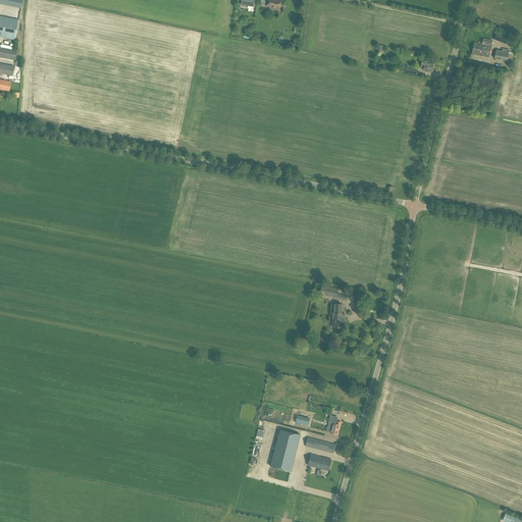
[(280,8),(281,2),(279,1),(278,0),(268,0),(267,6),(269,7),(269,8),(269,9),(270,10),(271,10),(273,11),(274,11),(274,10),(275,10),(275,9),(276,8),(277,8),(277,7),(280,8)]
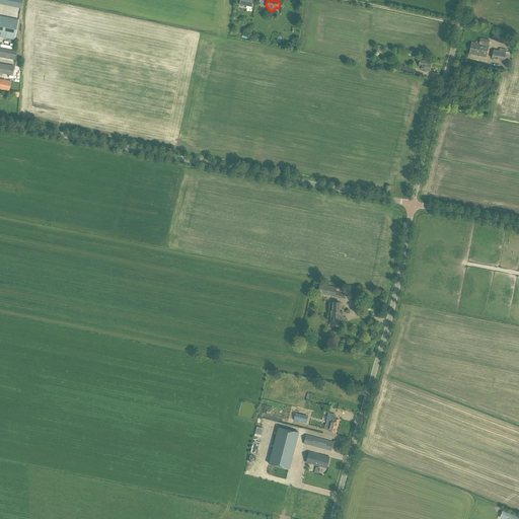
[(0,16),(0,36),(14,41),(18,20),(0,16)]
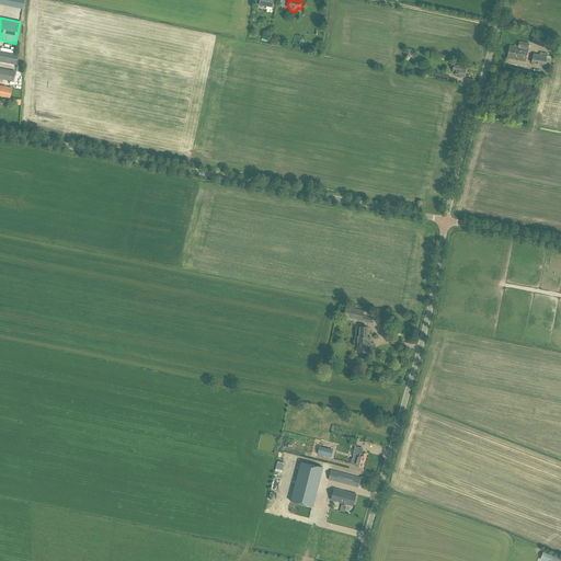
[(510,46),(507,58),(526,61),(529,44),(519,42),(518,47),(510,46)]
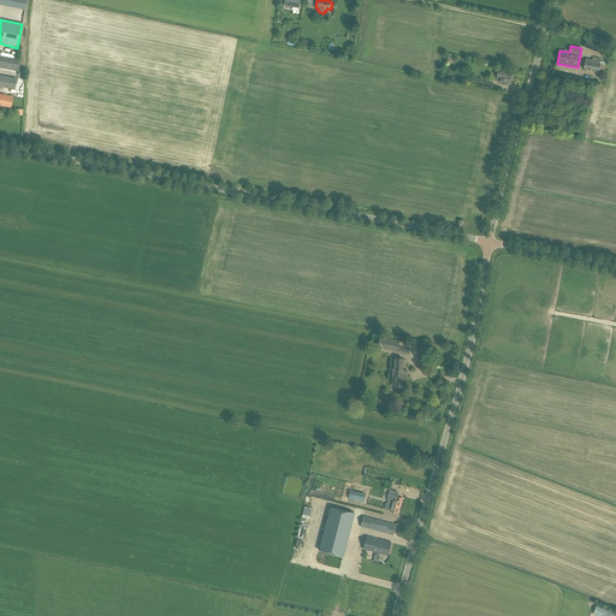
[(0,67),(18,71),(21,60),(0,55),(0,67)]
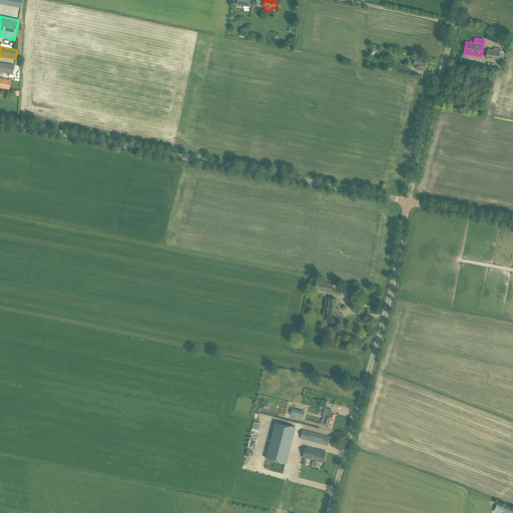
[(487,50),(486,58),(499,60),(500,53),(500,51),(500,49),(494,47),(493,49),(488,49),(488,50),(487,50)]
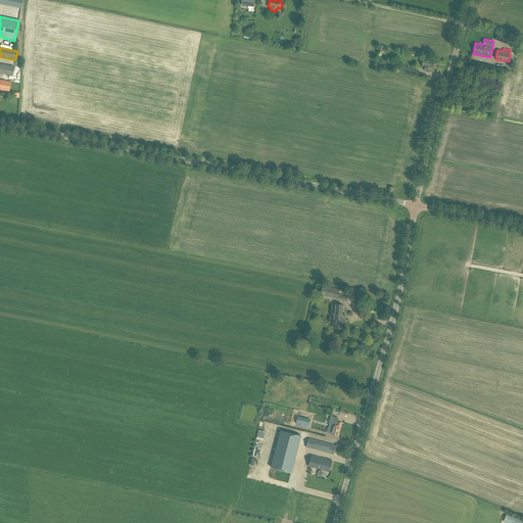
[(430,63),(431,60),(424,59),(422,66),(424,67),(424,69),(428,70),(428,72),(430,73),(430,72),(433,72),(434,64),(430,63)]
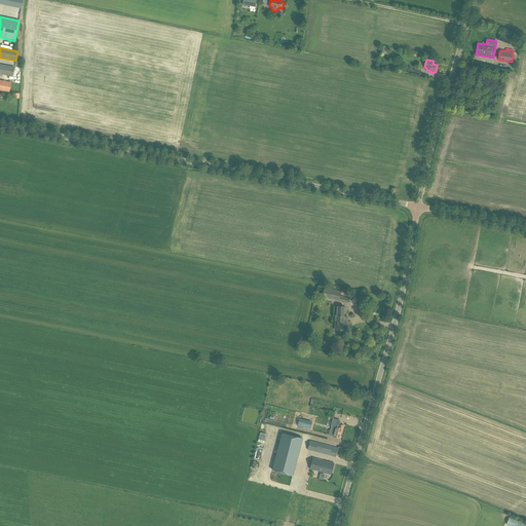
[(0,64),(0,74),(12,77),(14,67),(0,64)]
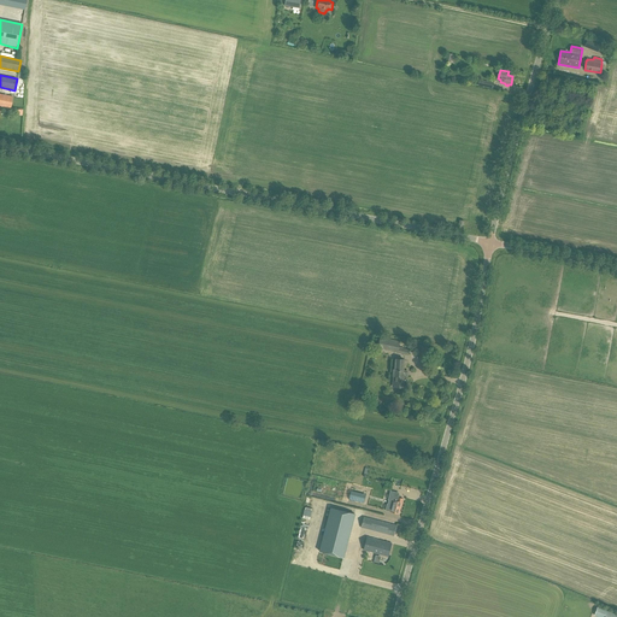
[(0,106),(11,109),(13,97),(0,93),(0,106)]
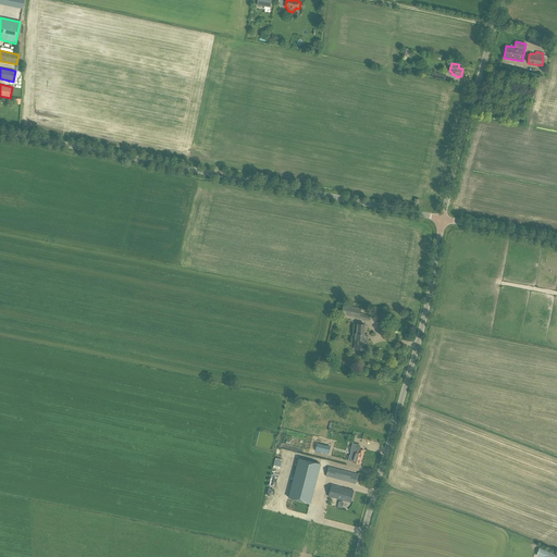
[(359,319),(360,313),(361,308),(344,305),(341,314),(359,319)]
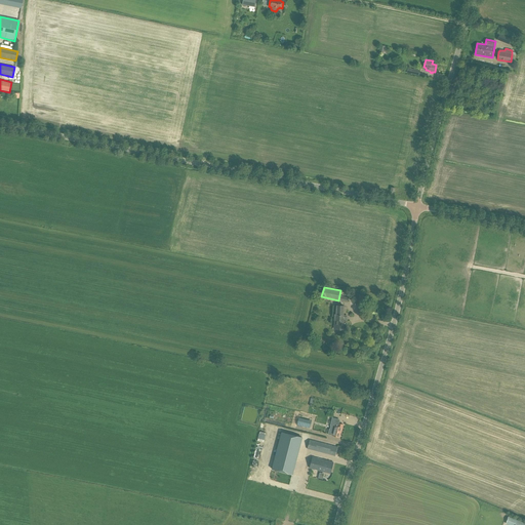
[(360,294),(358,306),(365,307),(367,295),(360,294)]
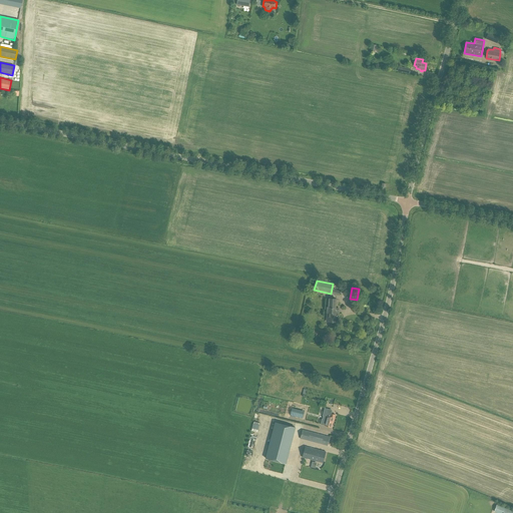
[(337,299),(330,299),(329,308),(328,308),(328,313),(329,313),(328,321),(338,322),(339,313),(335,313),(337,299)]
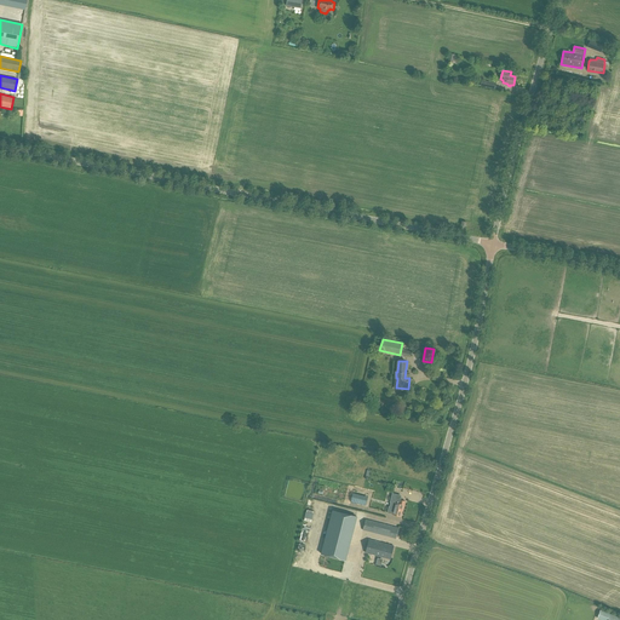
[(354,493),(351,501),(366,505),(367,497),(354,493)]
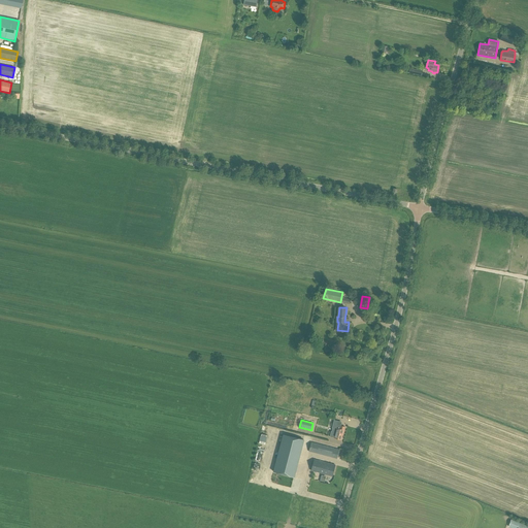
[(332,432),(330,436),(341,439),(342,435),(343,435),(345,427),(341,426),(341,423),(334,421),(333,428),(337,429),(336,433),(332,432)]
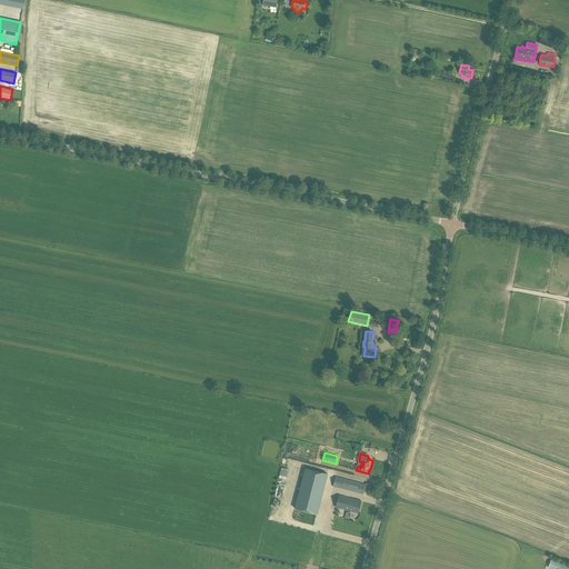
[(295,508),(317,515),(327,473),(306,468),(295,508)]
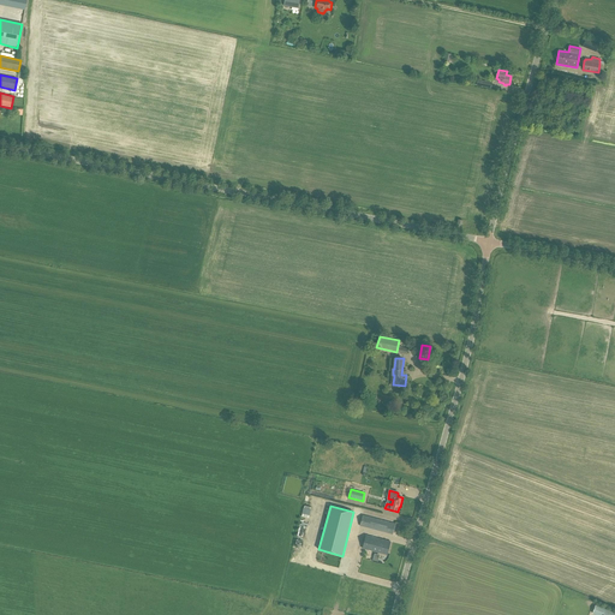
[(395,524),(363,515),(360,525),(392,533),(395,524)]
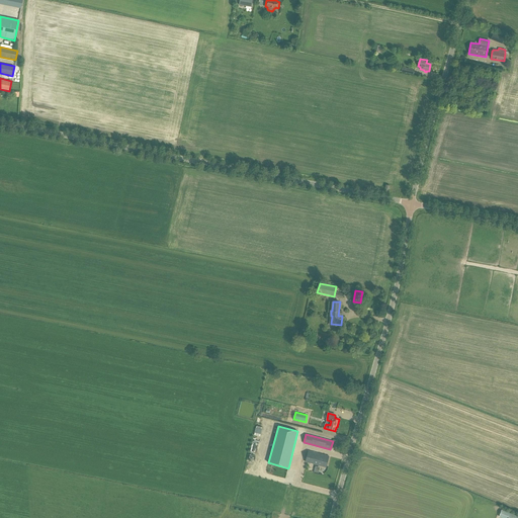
[(326,467),(329,456),(309,451),(306,462),(326,467)]
